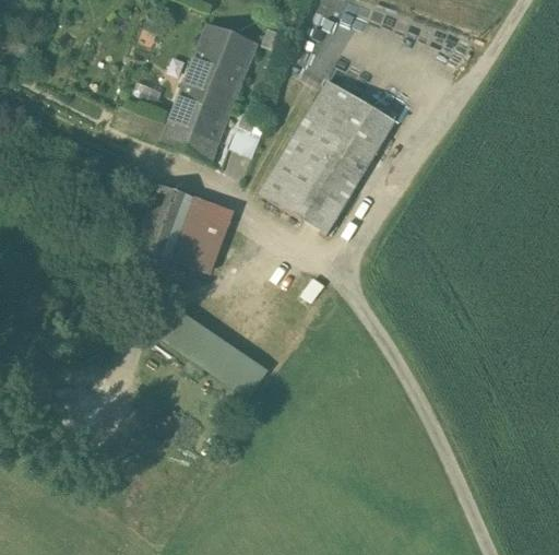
[(325,0),(289,69),(319,84),(358,10),(339,0),(325,0)]
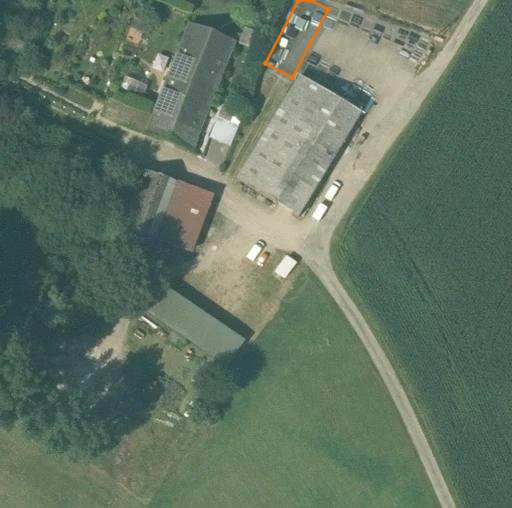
[(154,111),(146,130),(191,148),(235,39),(190,21),(154,111)]
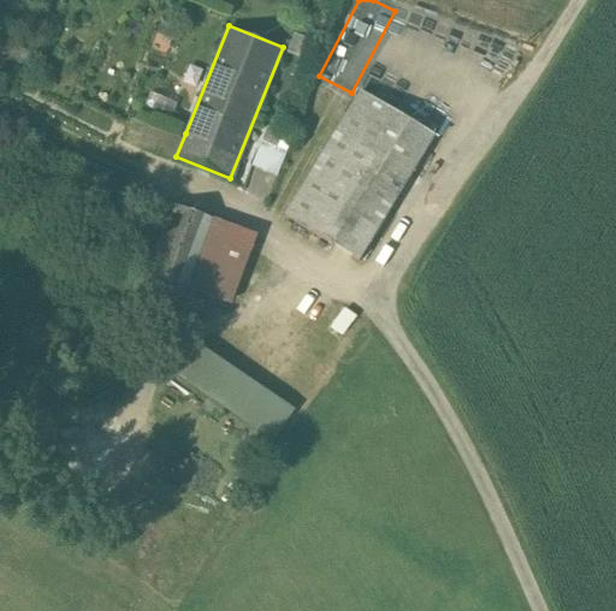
[(314,40),(295,31),(288,52),(306,59),(314,40)]
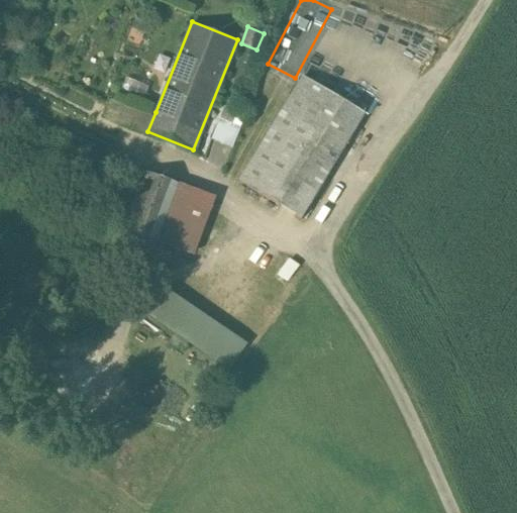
[(366,111),(303,73),(239,179),(302,216),(366,111)]
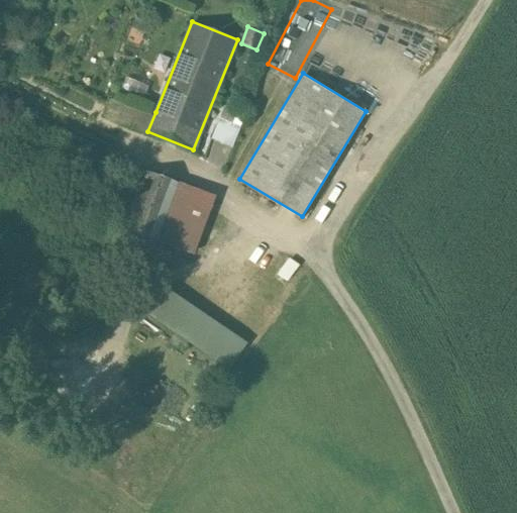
[(141,103),(148,85),(133,79),(126,97),(141,103)]
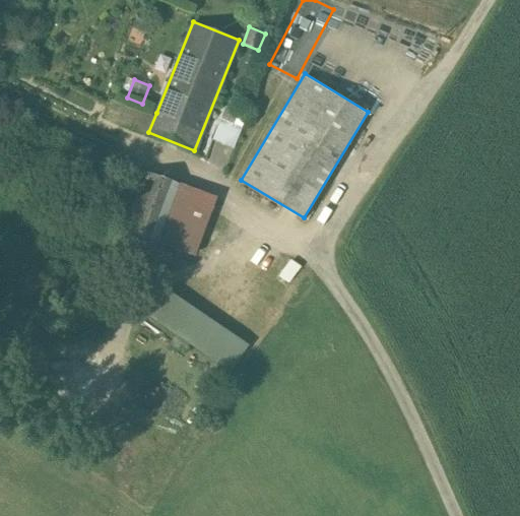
[(148,132),(156,113),(109,94),(101,114),(148,132)]
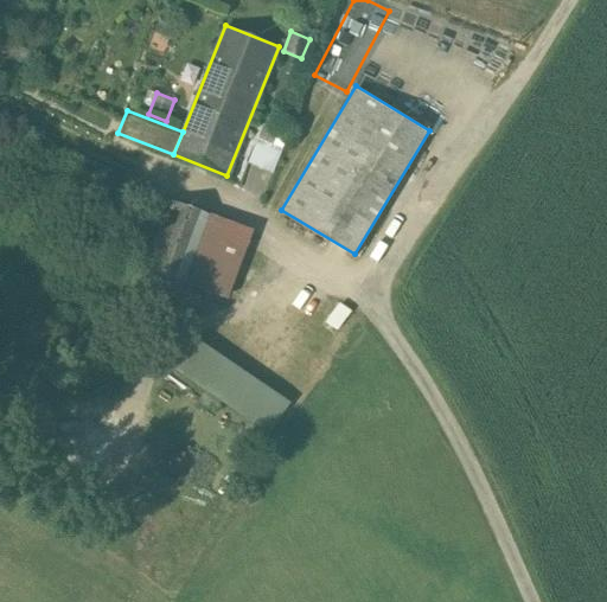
[(287,133),(263,122),(248,159),(272,170),(287,133)]
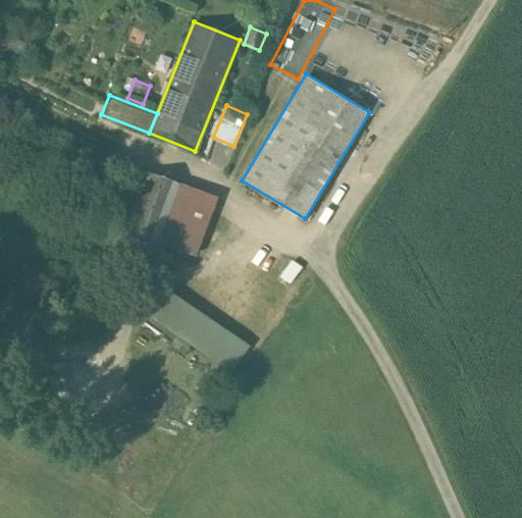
[(219,196),(126,159),(102,219),(195,257),(219,196)]
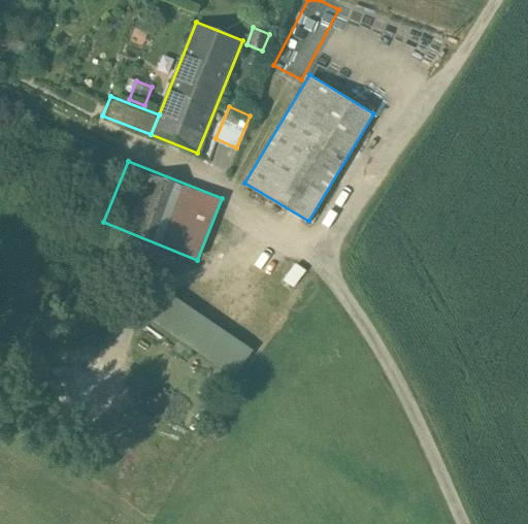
[(298,283),(308,263),(298,258),(288,277),(298,283)]
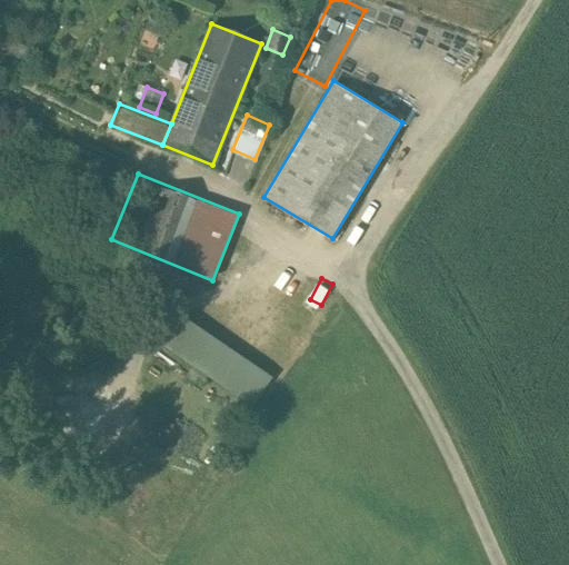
[(269,382),(176,317),(157,343),(250,408),(269,382)]
